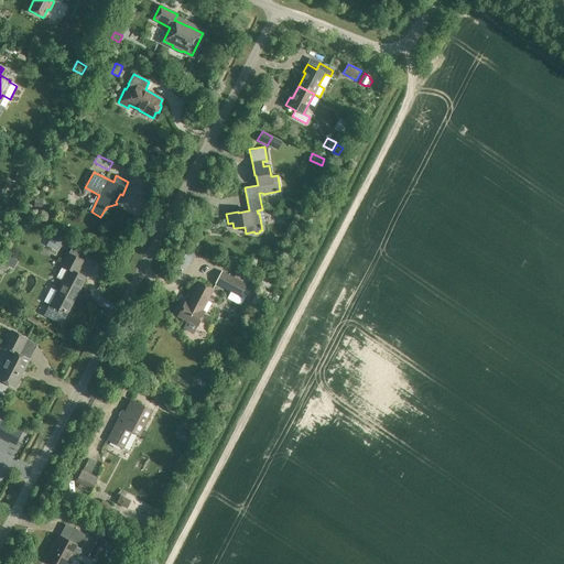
[(206,229),(197,231),(199,240),(208,238),(206,229)]
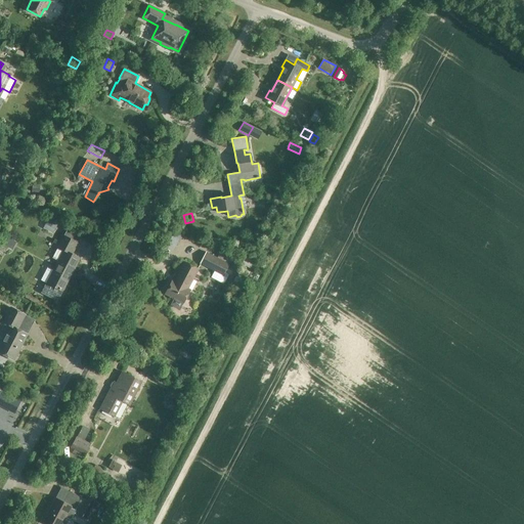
[(48,218),(44,225),(53,230),(57,223),(48,218)]
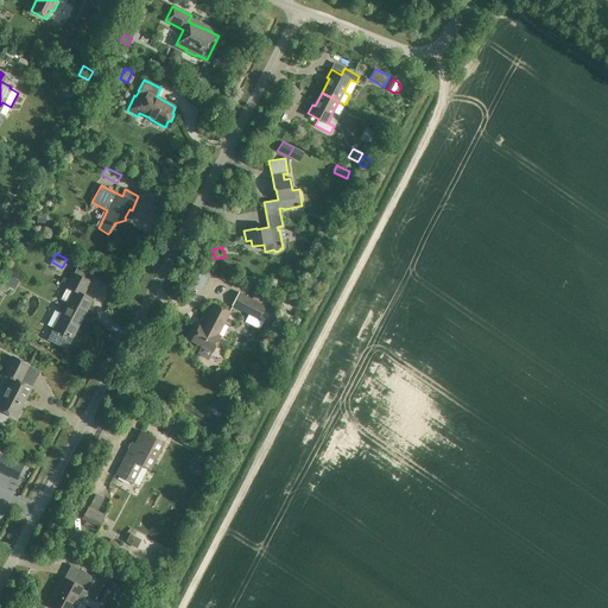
[(202,291),(211,272),(202,267),(192,286),(202,291)]
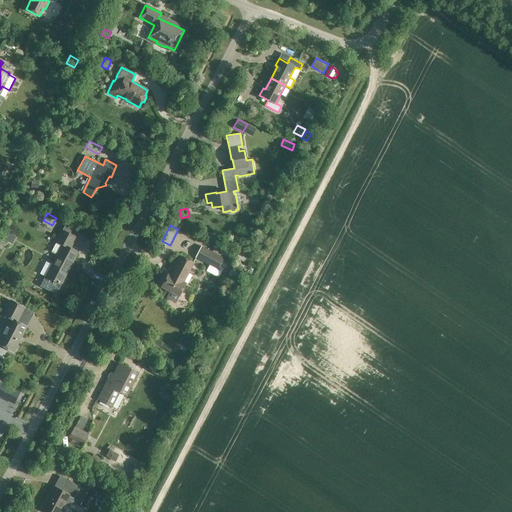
[(46,261),(40,273),(45,276),(40,285),(56,294),(61,284),(77,252),(70,248),(75,236),(61,229),(55,241),(61,244),(51,264),(46,261)]
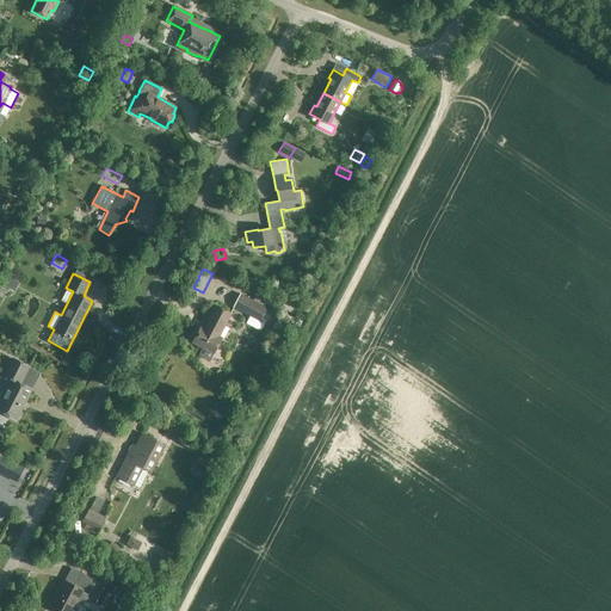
[(2,285),(14,291),(19,282),(7,276),(4,275),(0,279),(0,283),(2,284),(2,285)]
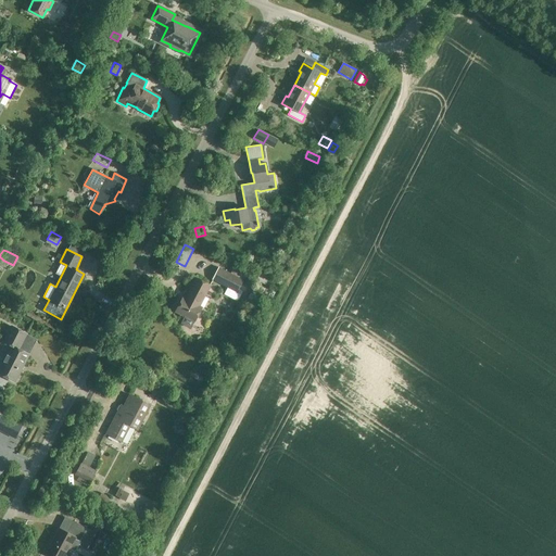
[(213,279),(237,292),(243,280),(218,267),(213,279)]
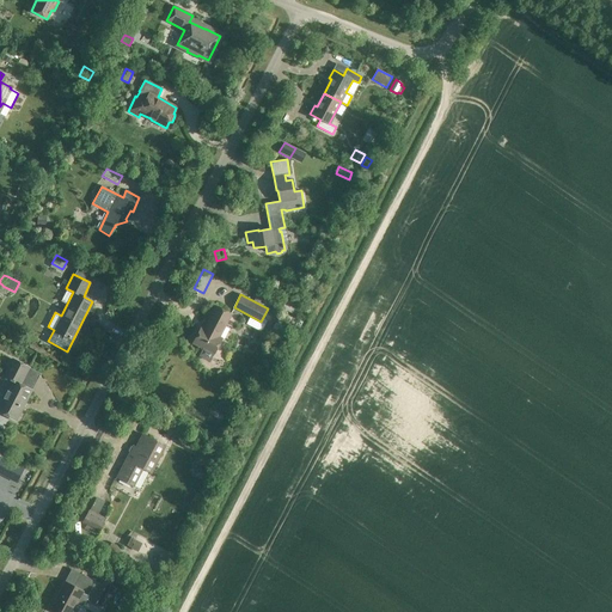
[(193,342),(214,354),(221,338),(219,337),(231,314),(215,306),(203,329),(201,328),(193,342)]
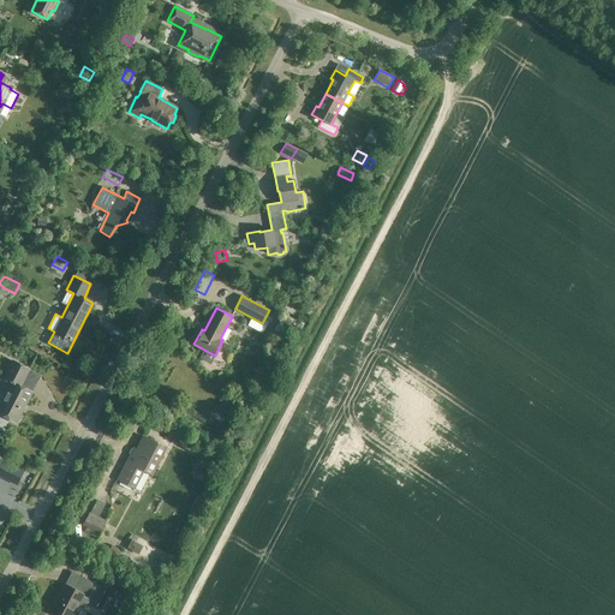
[(0,415),(16,423),(31,393),(21,387),(29,369),(12,360),(4,378),(11,382),(0,402),(0,415)]
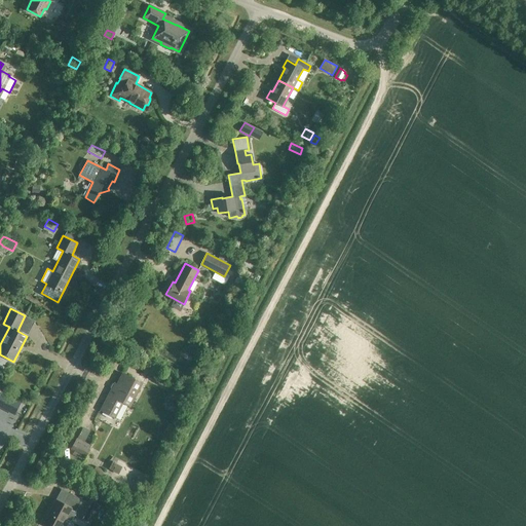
[(202,346),(198,353),(203,357),(208,348),(202,346)]
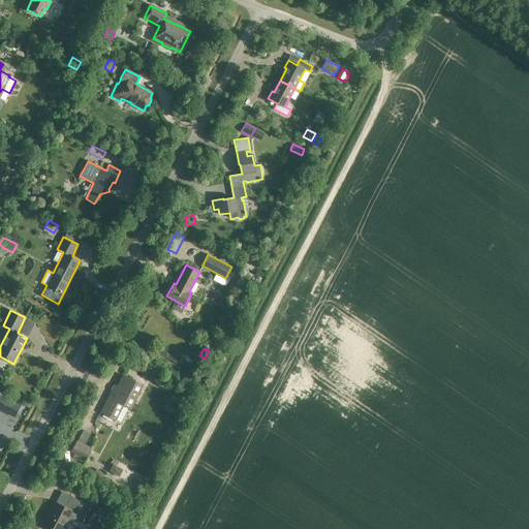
[(208,365),(212,356),(207,354),(204,363),(208,365)]
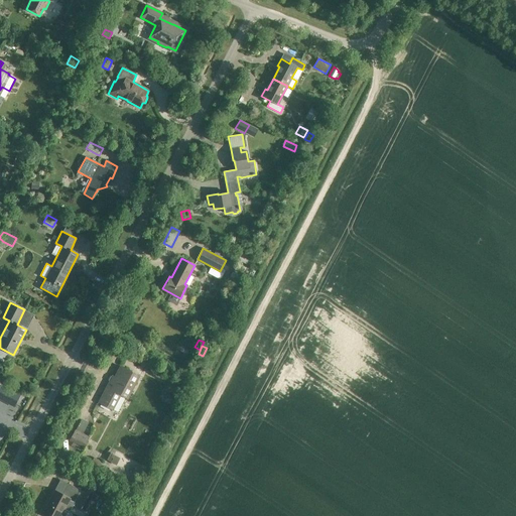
[(111,348),(105,360),(109,363),(113,356),(112,355),(114,350),(111,348)]
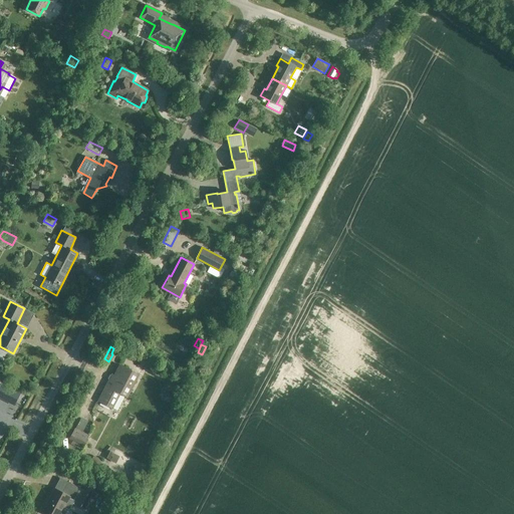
[(97,402),(111,409),(119,394),(126,398),(139,374),(119,364),(114,375),(111,373),(97,402)]
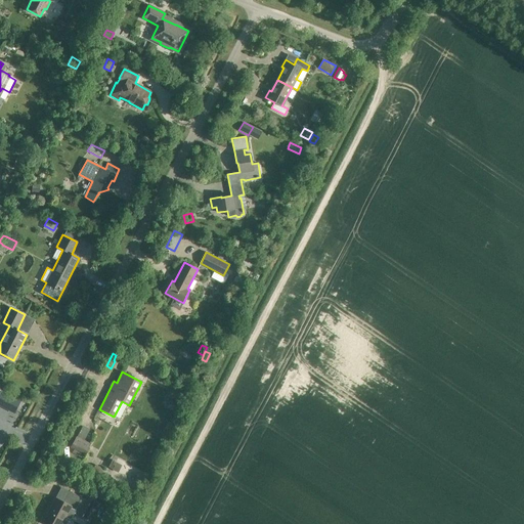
[(174,382),(159,375),(155,382),(170,390),(174,382)]
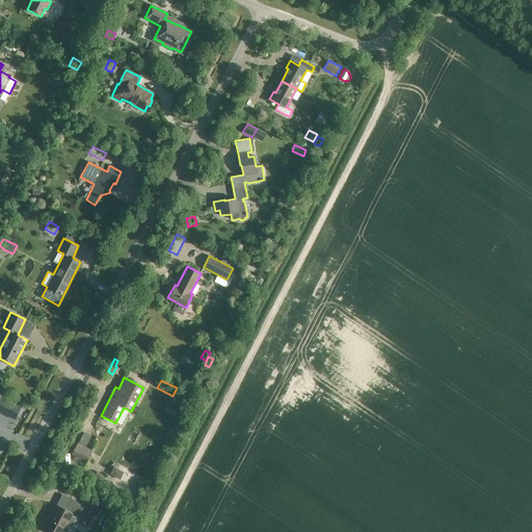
[(1,398),(0,400),(0,411),(14,419),(20,407),(1,398)]
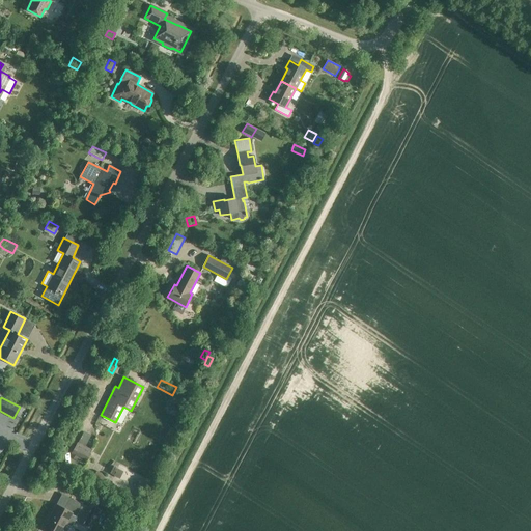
[(72,453),(86,460),(91,449),(77,442),(72,453)]
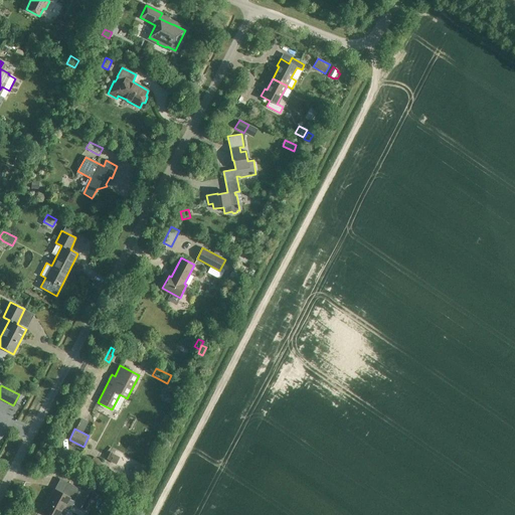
[(116,465),(120,458),(114,455),(110,462),(116,465)]
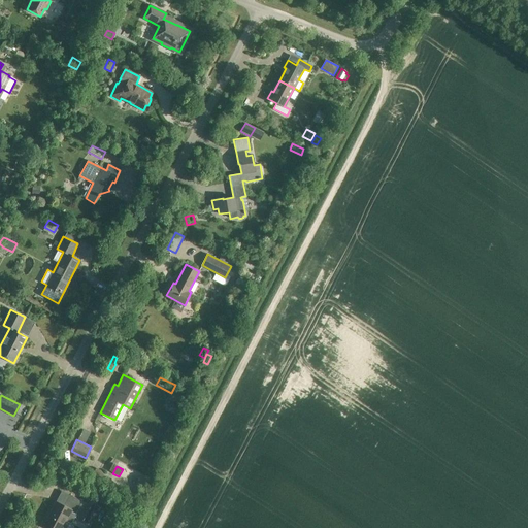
[(100,471),(96,468),(93,474),(101,480),(103,475),(99,473),(100,471)]
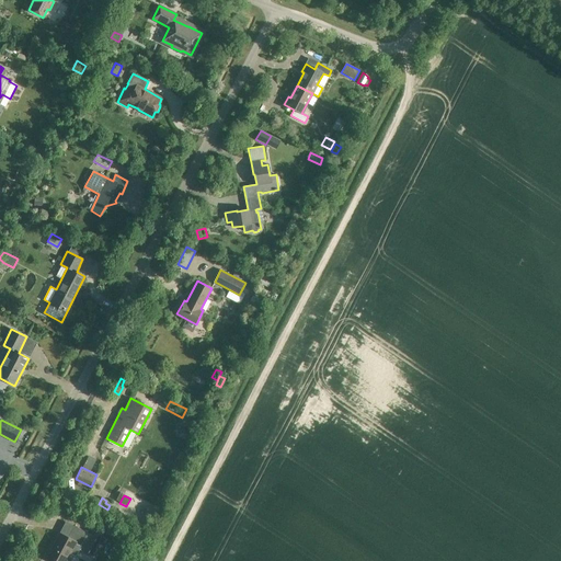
[(90,535),(86,533),(73,526),(68,538),(59,534),(46,559),(50,560),(66,560),(70,552),(75,554),(78,549),(92,557),(102,536),(92,531),(90,535)]
